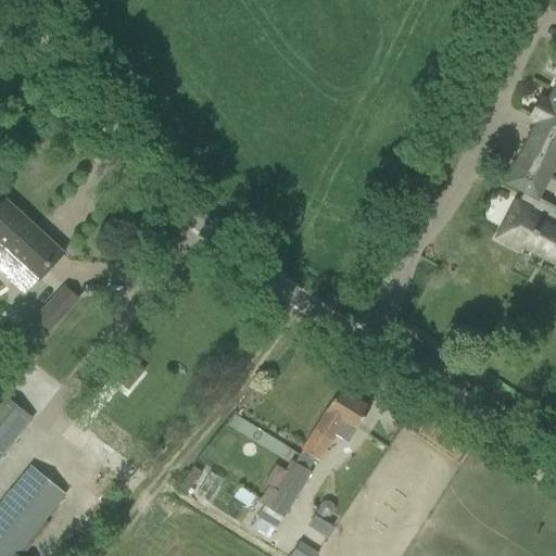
[(555,83),(547,101),(540,97),(528,118),(535,123),(514,165),(504,184),(522,193),(518,203),(516,202),(496,240),(519,251),(520,249),(555,266),(555,213),(534,206),(541,186),(533,184),(555,142),(555,83)]
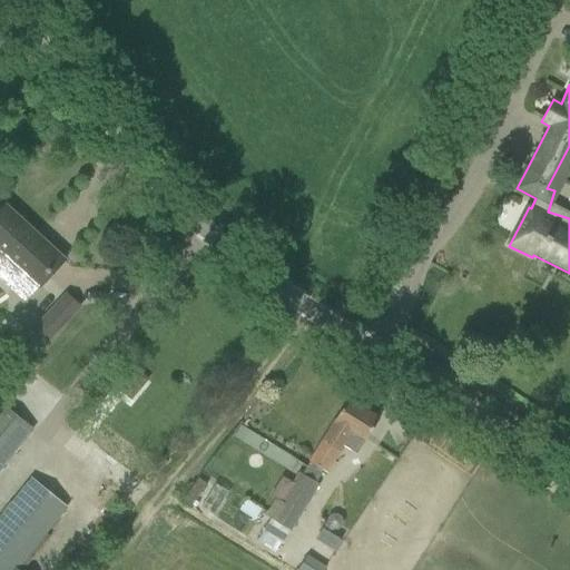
[(5,207),(0,212),(0,281),(23,303),(39,286),(37,285),(61,258),(5,207)]
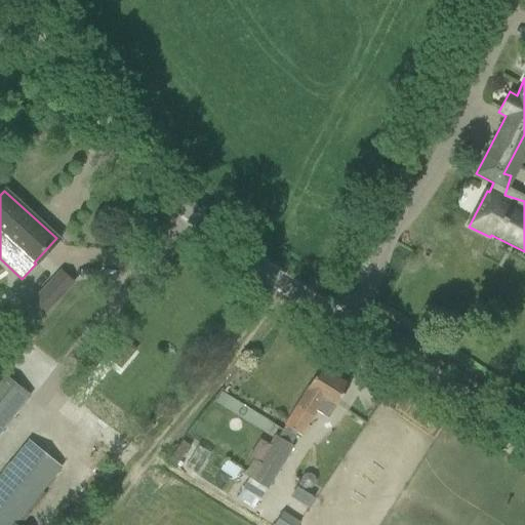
[(61,272),(33,301),(44,313),(73,283),(61,272)]
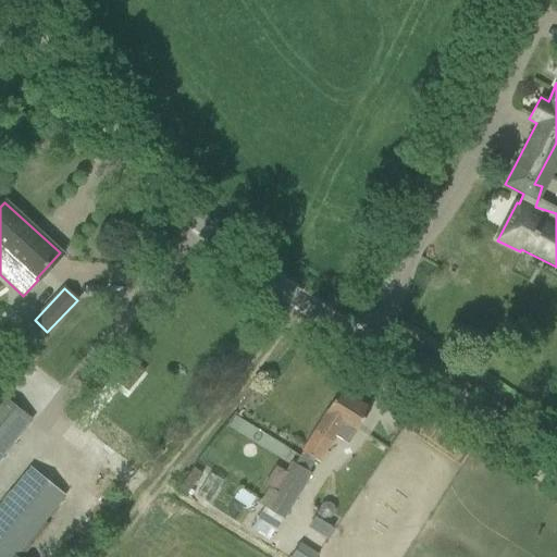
[(137,362),(128,356),(111,376),(120,384),(137,362)]
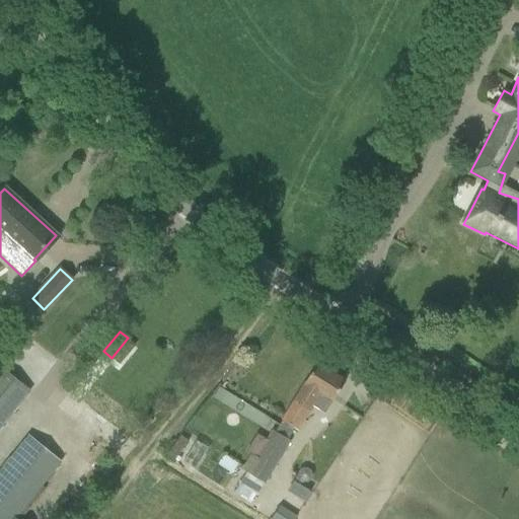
[(315,365),(305,382),(283,418),(300,429),(322,392),(334,399),(344,382),(315,365)]
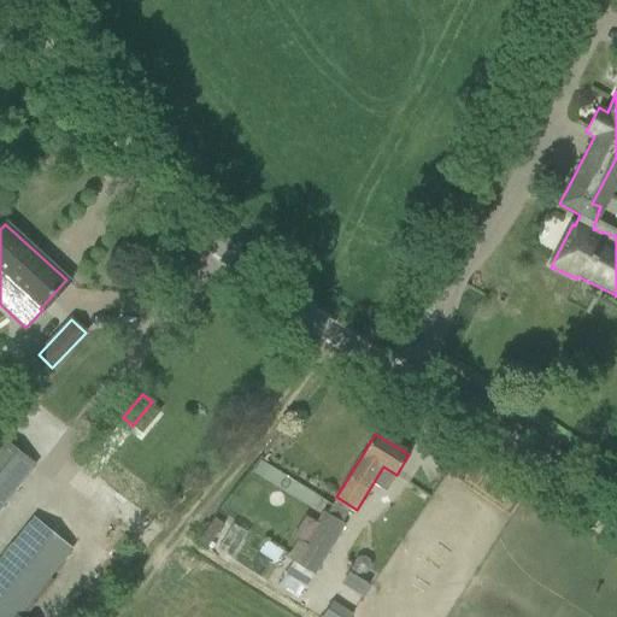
[(0,507),(33,468),(0,442),(0,507)]
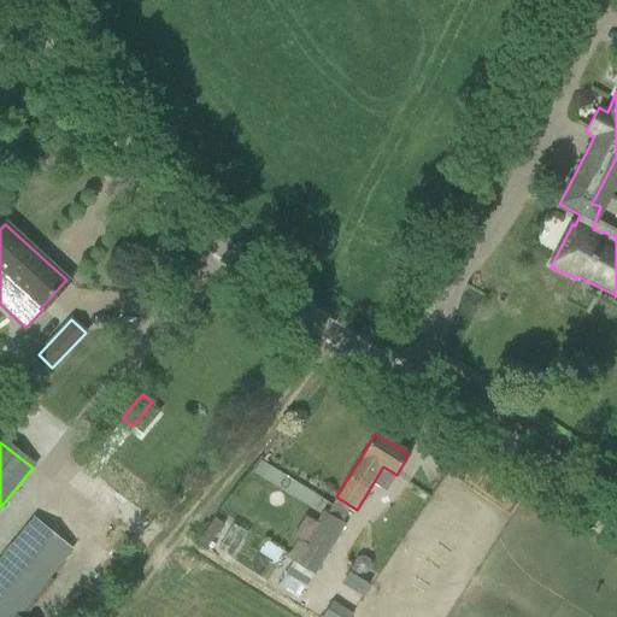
[(325,512),(295,562),(315,574),(345,524),(325,512)]
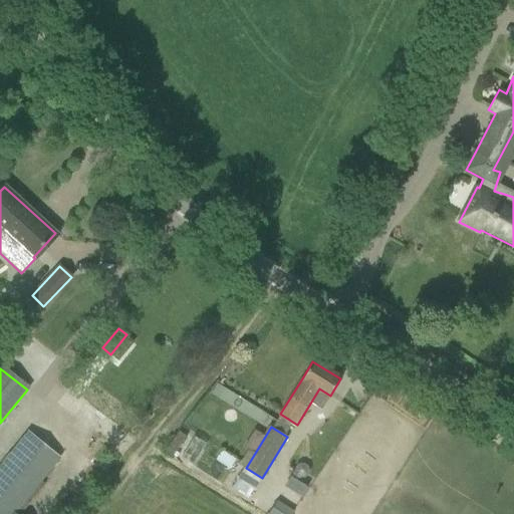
[(0,513),(19,513),(17,512),(45,477),(44,476),(57,460),(26,435),(0,466),(0,513)]
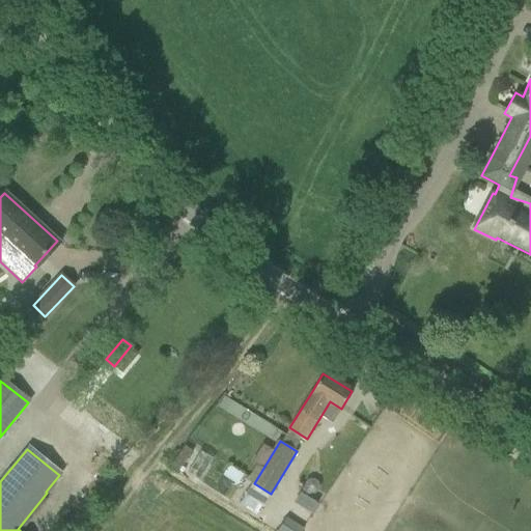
[(241,485),(247,475),(229,464),(223,474),(241,485)]
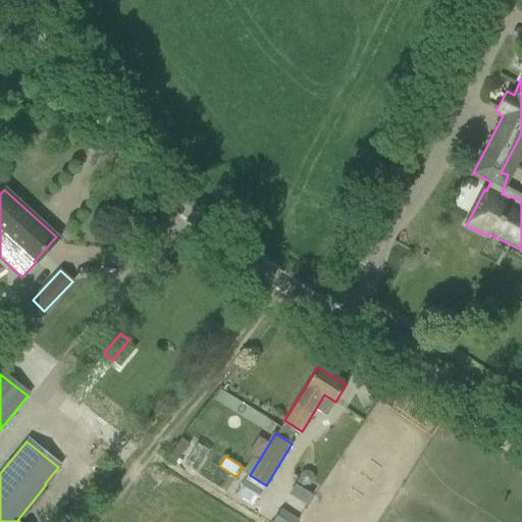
[(299,475),(298,480),(300,484),(304,487),(308,486),(312,483),(313,479),(311,475),(307,472),(303,473),(299,475)]
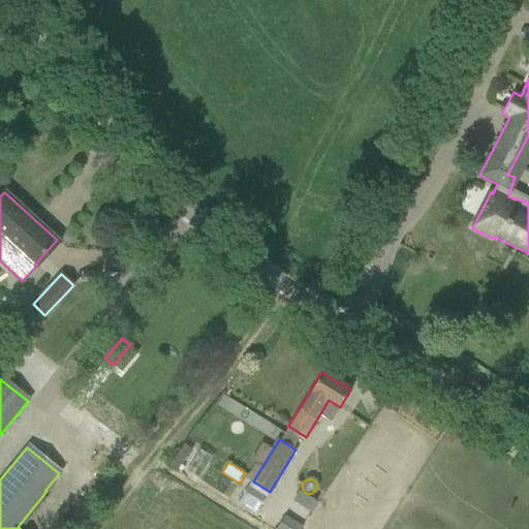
[(299,491),(291,501),(309,512),(315,502),(299,491)]
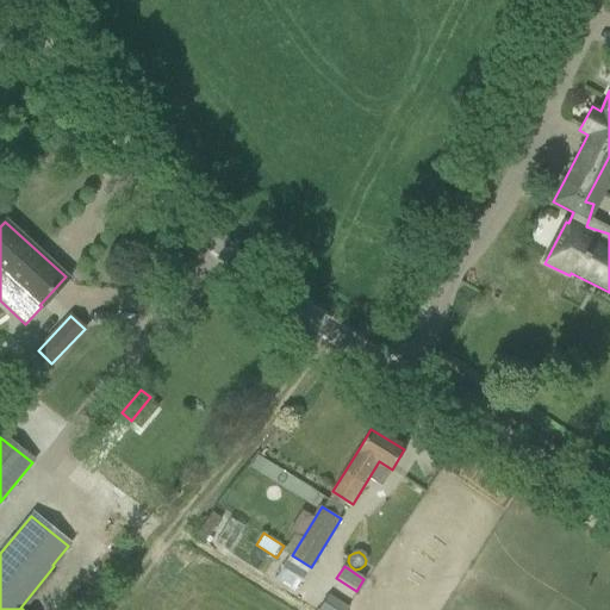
[(347,609),(348,608),(347,607),(329,595),(317,609),(347,609)]
